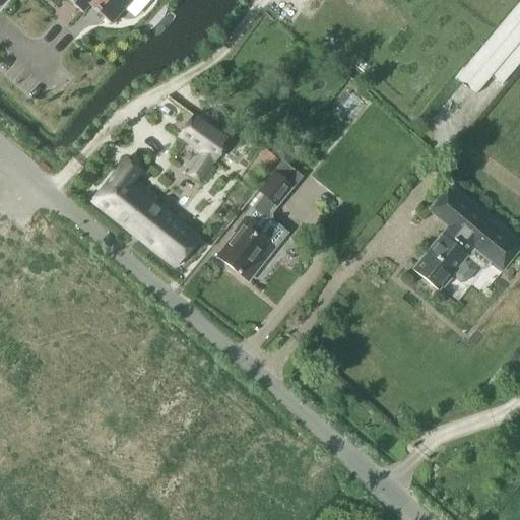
[(67,0),(81,12),(88,4),(91,0),(67,0)]
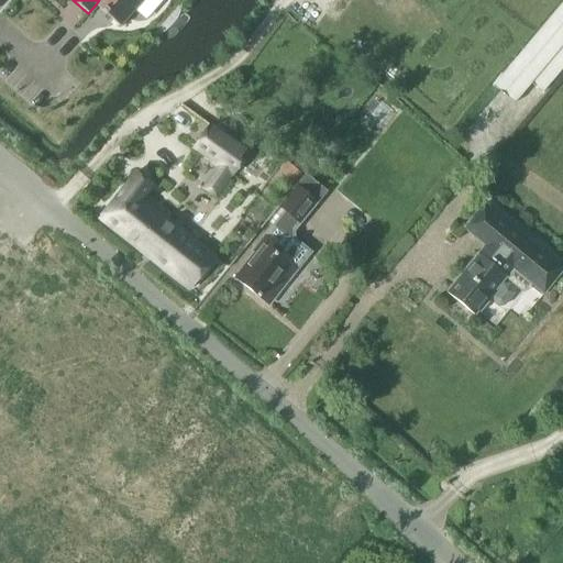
[(99,0),(96,4),(119,25),(140,0),(99,0)]
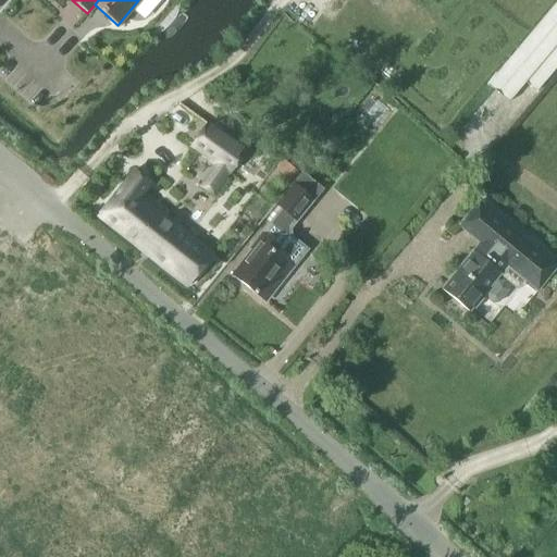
[(556,0),(486,85),(508,102),(524,83),(535,93),(556,66),(556,0)]
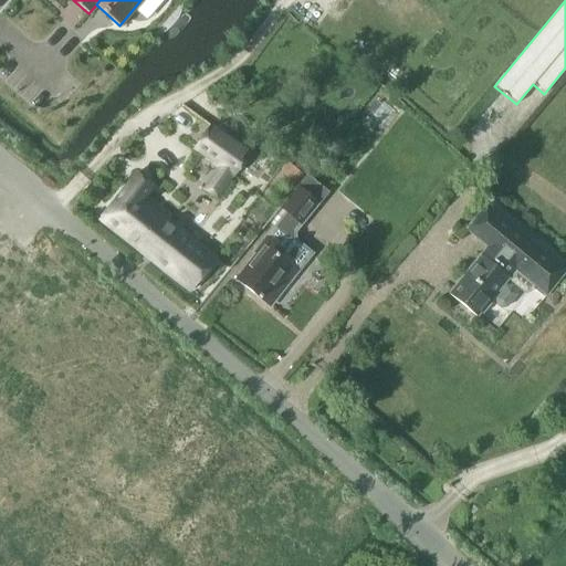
[(216,195),(229,174),(233,176),(252,149),(244,144),(241,148),(209,126),(194,149),(215,164),(200,185),(216,195)]
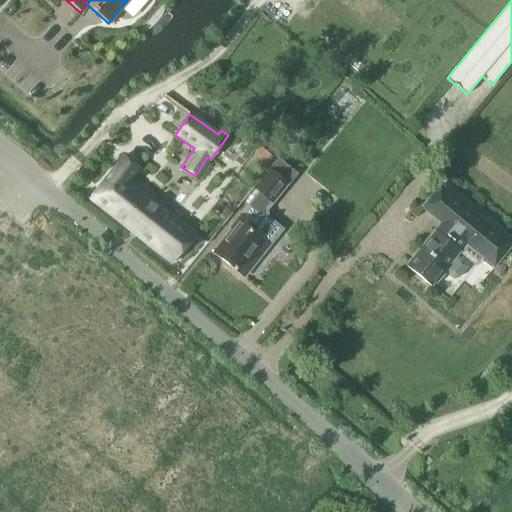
[(274,156),(250,187),(258,193),(270,202),(293,171),(274,156)]
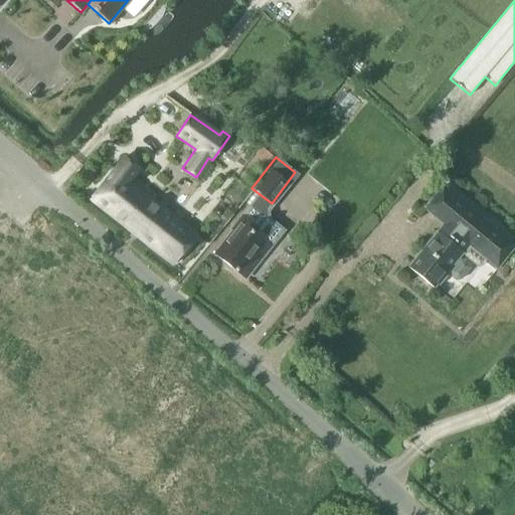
[(122,159),(89,200),(169,266),(194,234),(130,181),(138,171),(122,159)]
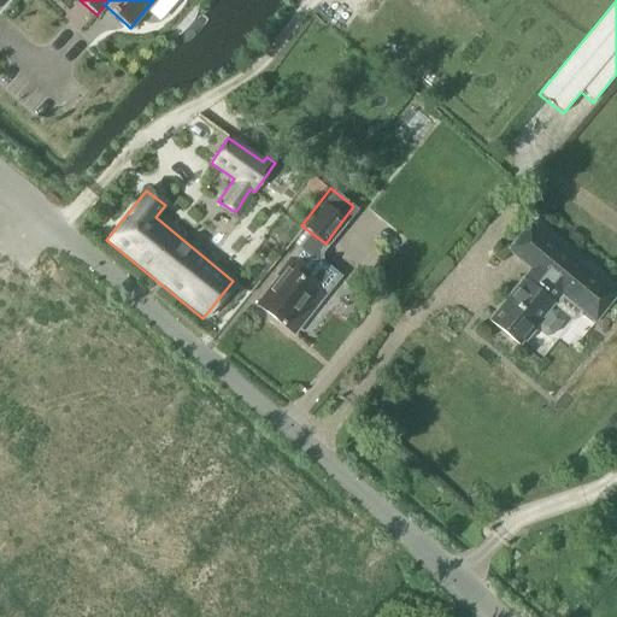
[(532,330),(538,323),(540,327),(541,333),(546,336),(552,335),(563,322),(562,317),(557,312),(551,313),(547,311),(552,305),(573,322),(581,311),(594,322),(616,295),(529,224),(507,251),(530,270),(489,319),(519,345),(524,340),(526,341),(534,331),(532,330)]
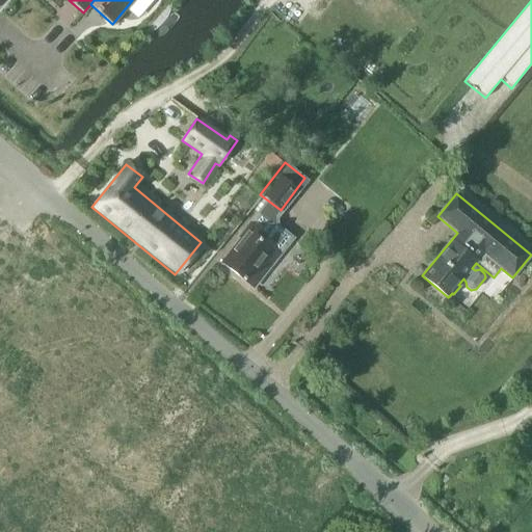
[(268,201),(221,263),(255,288),(292,238),(275,225),(274,217),(281,210),(268,201)]
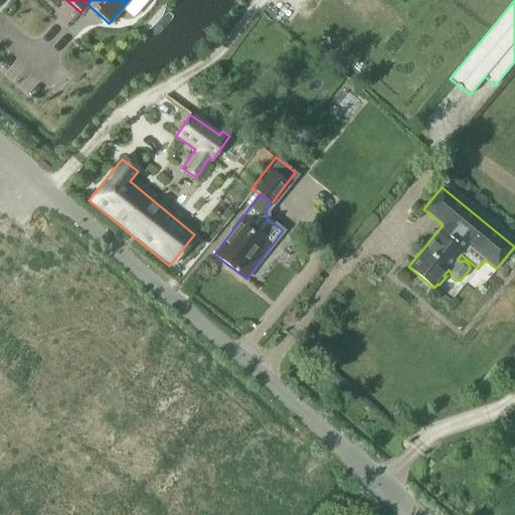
All buildings are outlined.
